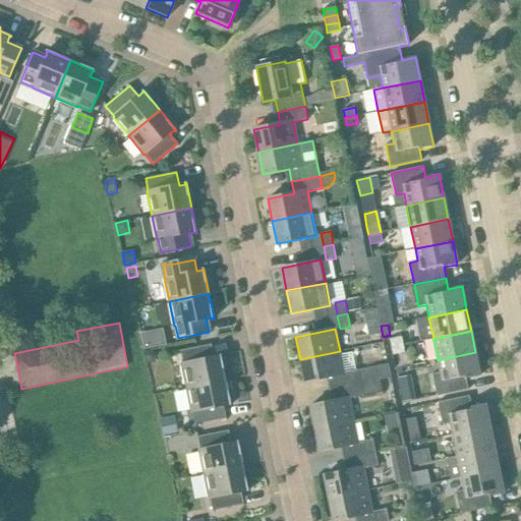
[(143,351),(156,348),(152,334),(140,336),(143,351)]
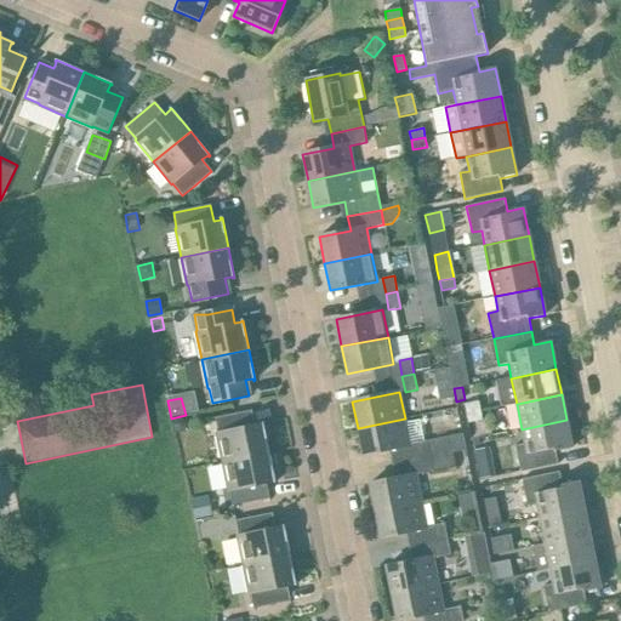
[(466,414),(480,411),(478,402),(465,404),(466,414)]
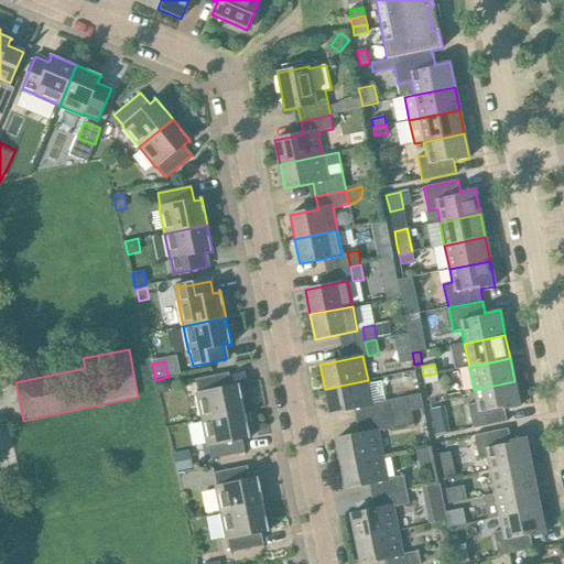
[(231,387),(229,372),(195,379),(198,393),(196,393),(202,420),(245,411),(239,383),(238,384),(238,386),(231,387)]
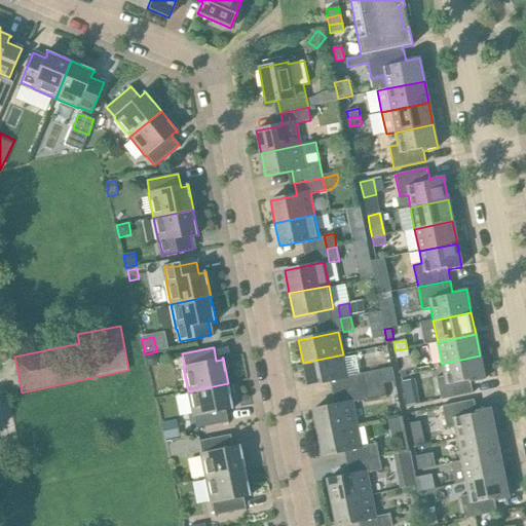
[(395,350),(397,359),(409,355),(407,348),(395,350)]
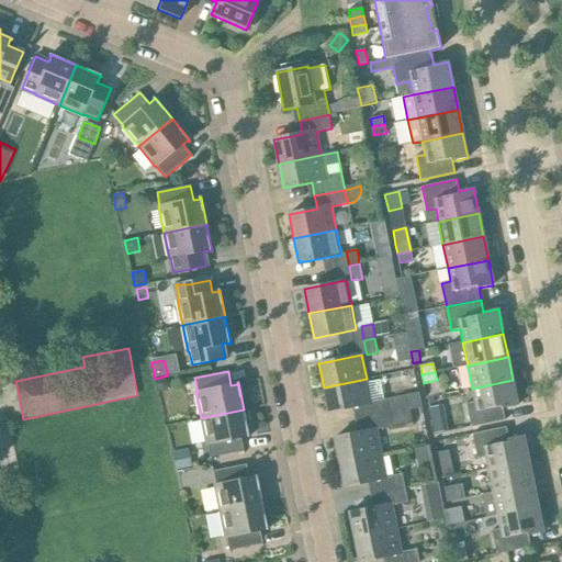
[(328,412),(350,407),(371,403),(371,402),(375,401),(384,400),(381,388),(380,380),(367,382),(367,379),(324,388),(328,412)]
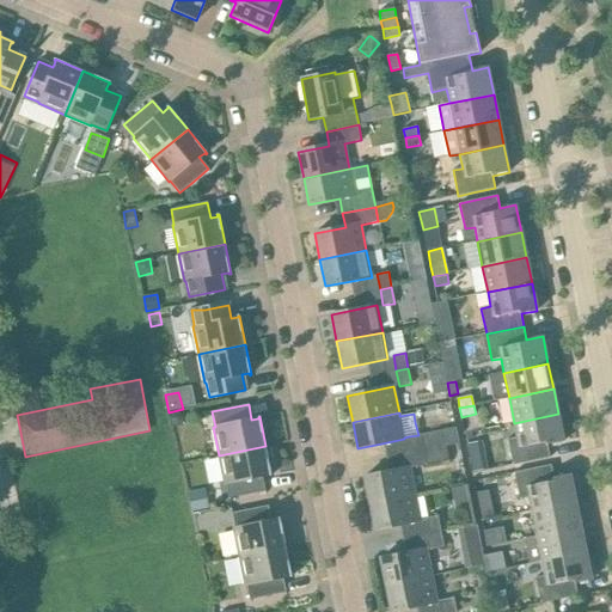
[(558,414),(514,423),(516,438),(507,439),(513,465),(550,458),(548,445),(563,441),(558,414)]
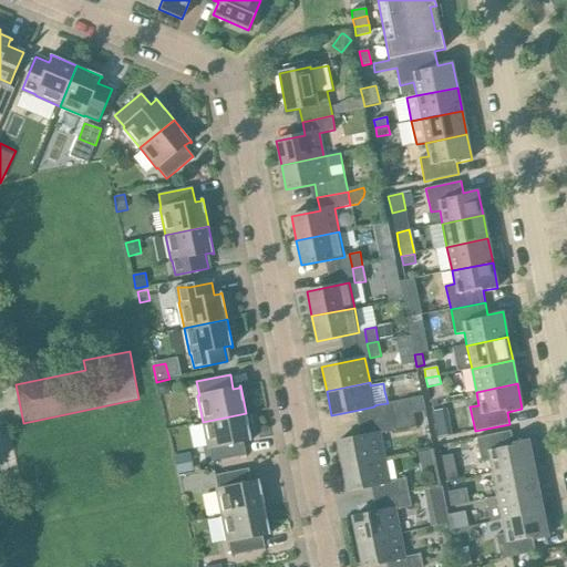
[(382,419),(413,413),(425,411),(422,395),(388,403),(379,404),(382,419)]
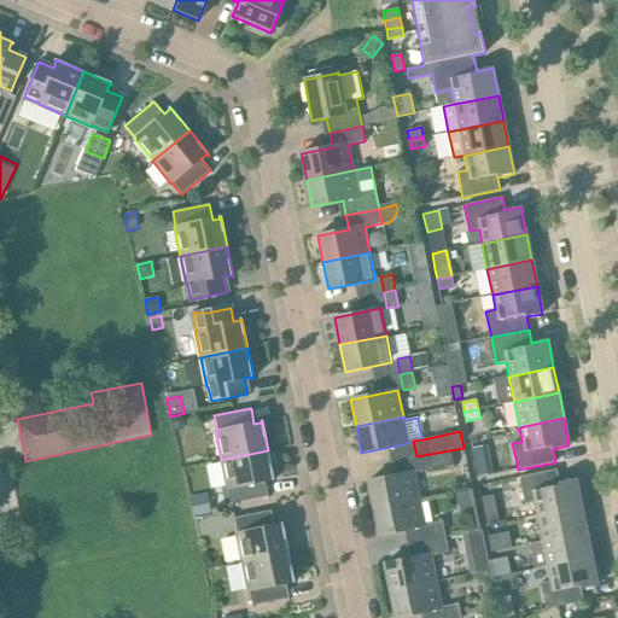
[(268,450),(221,460),(227,488),(228,488),(232,503),(268,496),(266,481),(272,479),(273,481),(274,481),(268,450)]
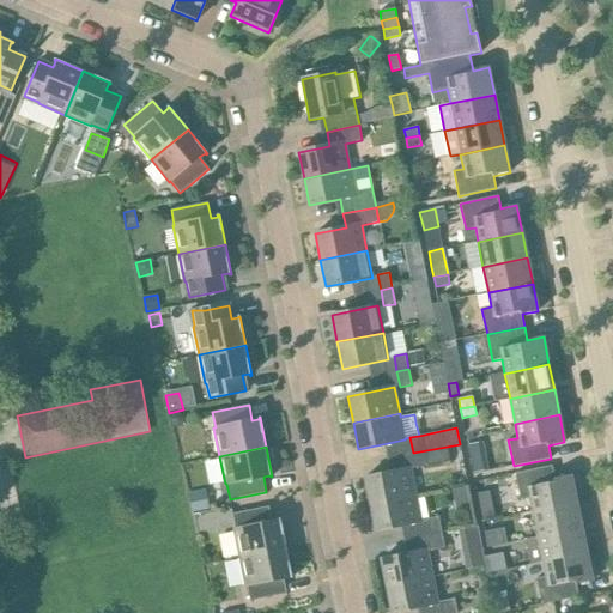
[(417,468),(450,462),(447,447),(413,453),(417,468)]
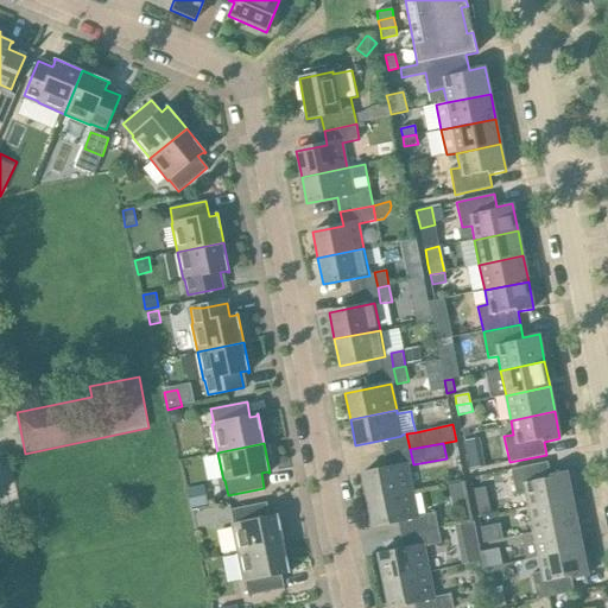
[(481,453),(467,456),(470,470),(485,467),(481,453)]
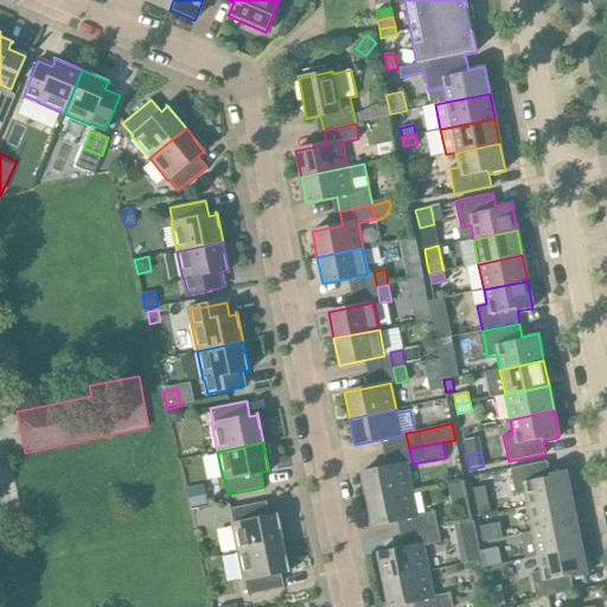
[(524,492),(528,506),(572,498),(566,471),(549,473),(547,461),(510,468),(515,494),(524,492)]
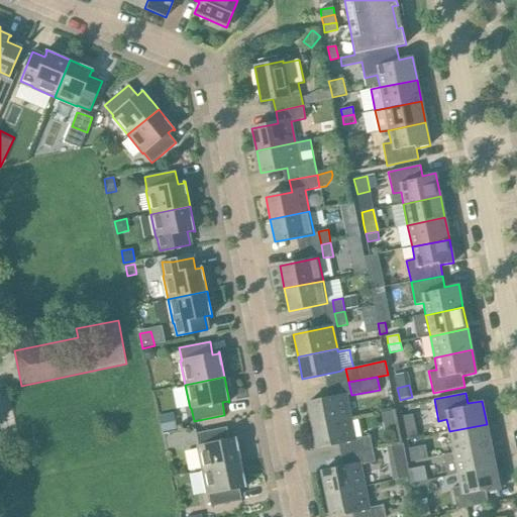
[(312,425),(350,417),(346,395),(307,403),(312,425)]
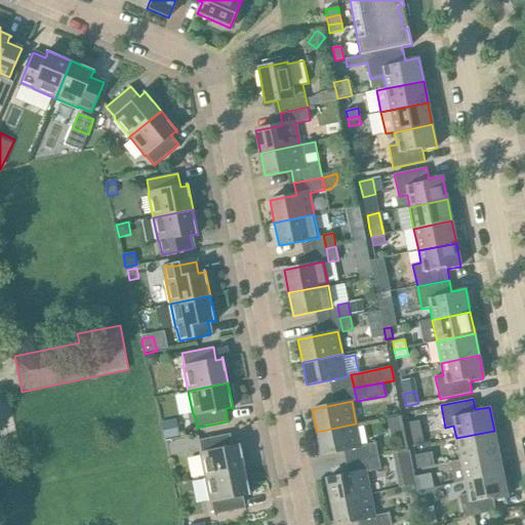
[(176,419),(161,422),(164,439),(179,436),(176,419)]
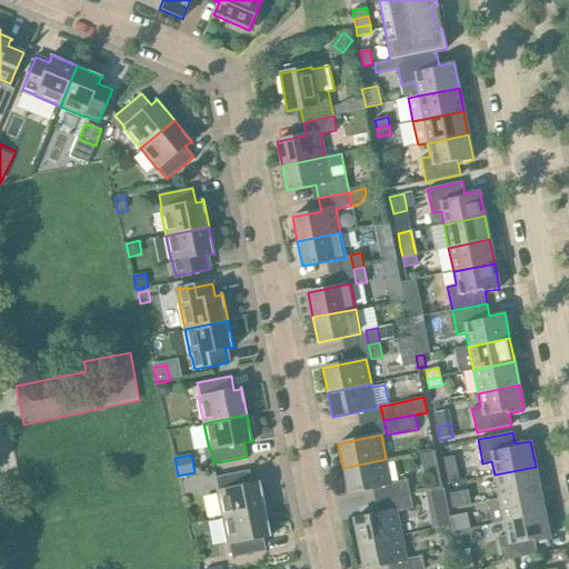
[(348,492),(370,489),(391,485),(386,459),(343,468),(348,492)]
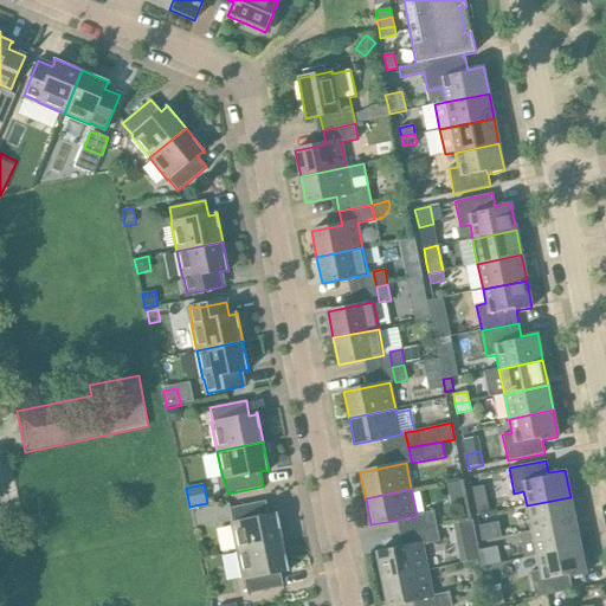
[(532,530),(575,522),(571,497),(527,505),(532,530)]
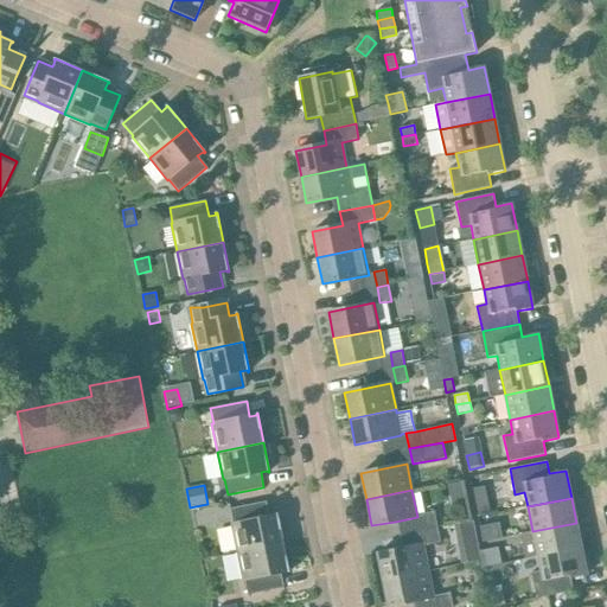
[(237,553),(283,543),(278,513),(276,513),(276,516),(269,517),(267,502),(230,509),(234,524),(231,524),(237,553)]
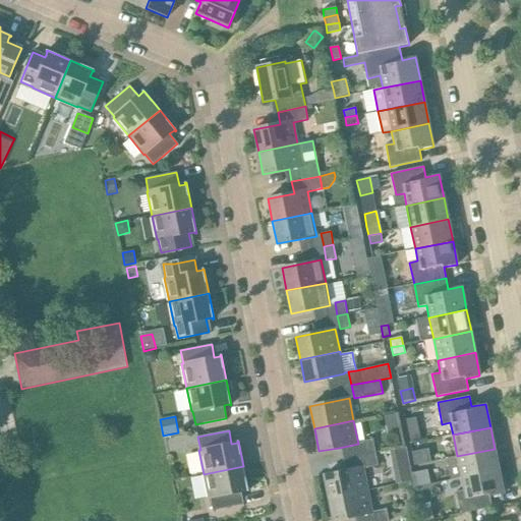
[(365,454),(375,452),(372,439),(362,441),(365,454)]
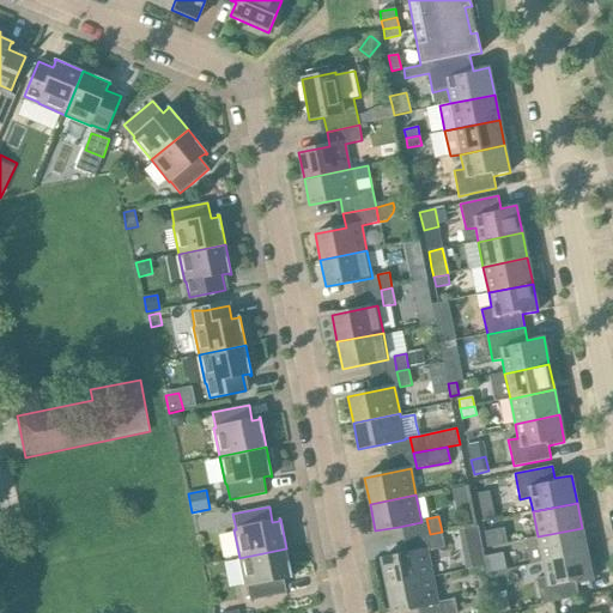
[(465,569),(485,564),(478,526),(457,529),(465,569)]
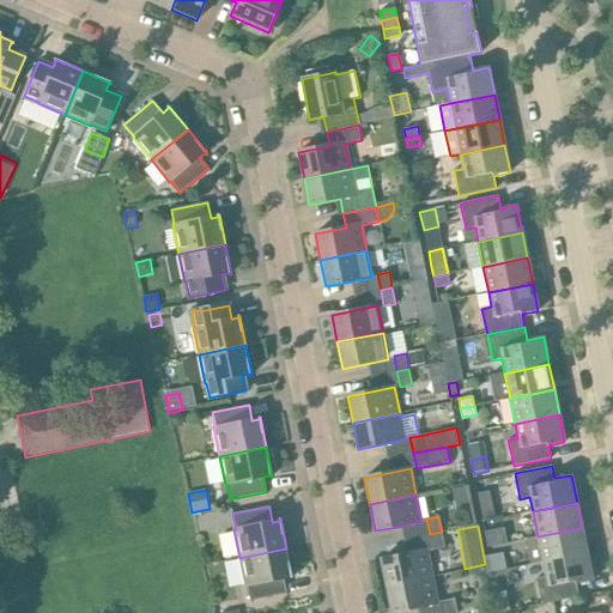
[(525,539),(530,565),(542,563),(542,562),(587,553),(582,528),(538,536),(525,539)]
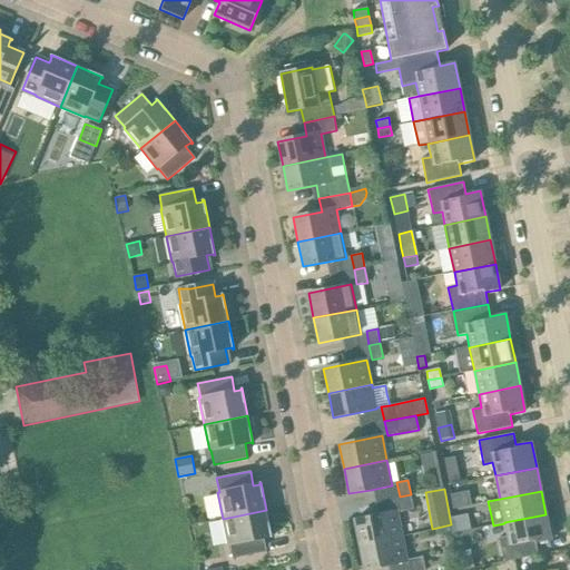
[(400,497),(402,511),(413,509),(411,494),(400,497)]
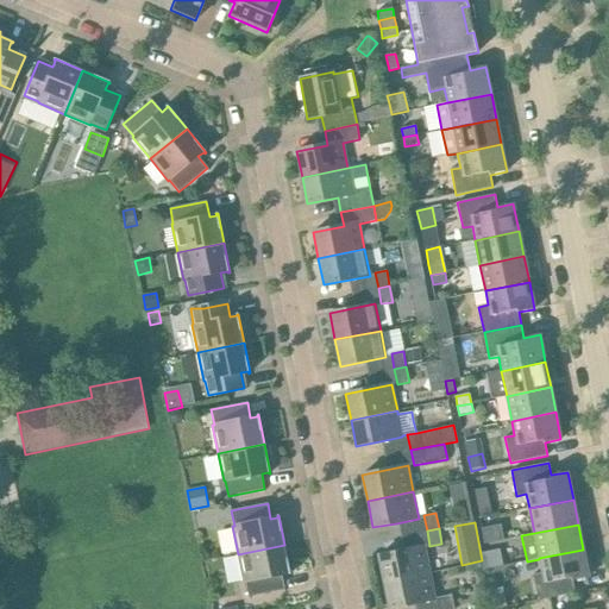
[(500,540),(497,532),(483,534),(485,544),(500,540)]
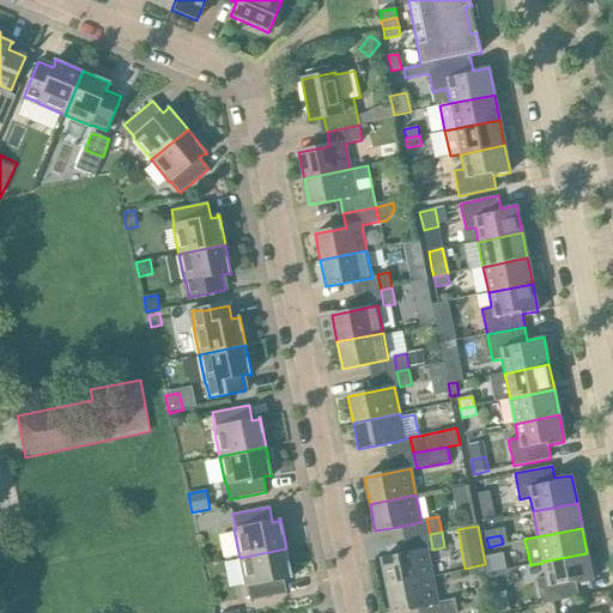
[(286,548),(240,558),(246,586),(247,586),(250,601),(286,594),(284,578),(291,577),(291,578),(292,578),(286,548)]
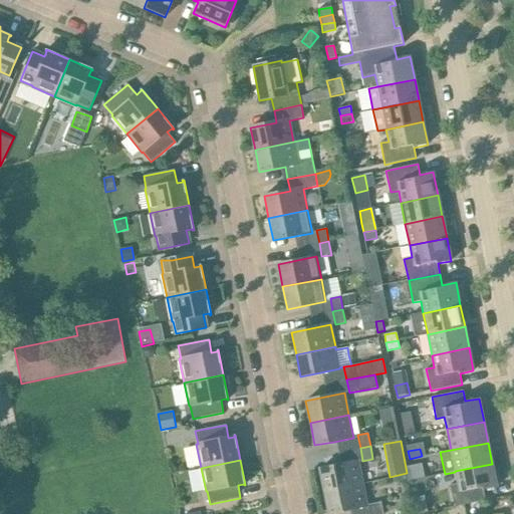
[(319,469),(323,491),(362,484),(358,461),(319,469)]
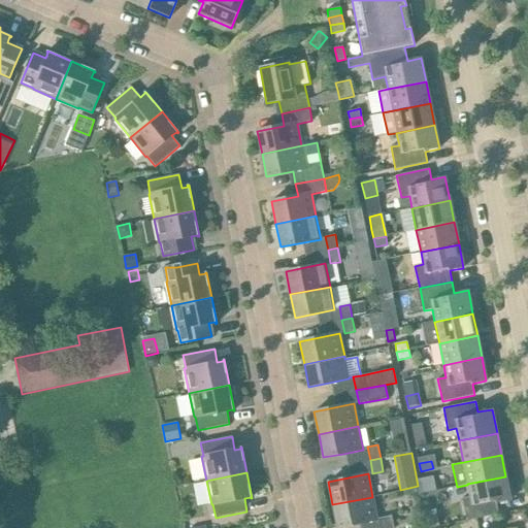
[(422,479),(417,480),(420,494),(436,490),(433,475),(422,479)]
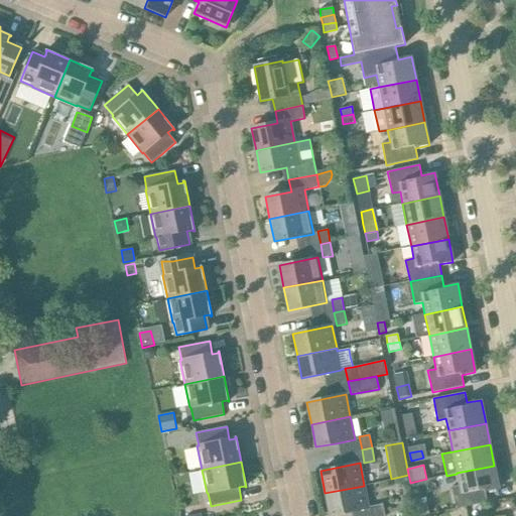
[(460,485),(452,487),(456,509),(487,502),(485,492),(499,489),(494,466),(457,473),(457,474),(460,485)]
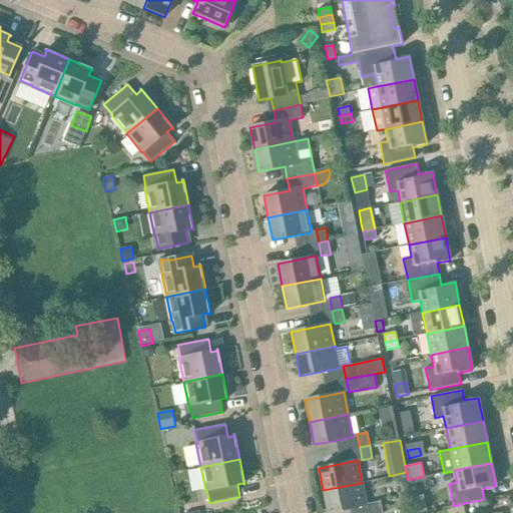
[(323,490),(328,512),(354,508),(354,512),(382,512),(381,501),(366,504),(362,483),(323,490)]
